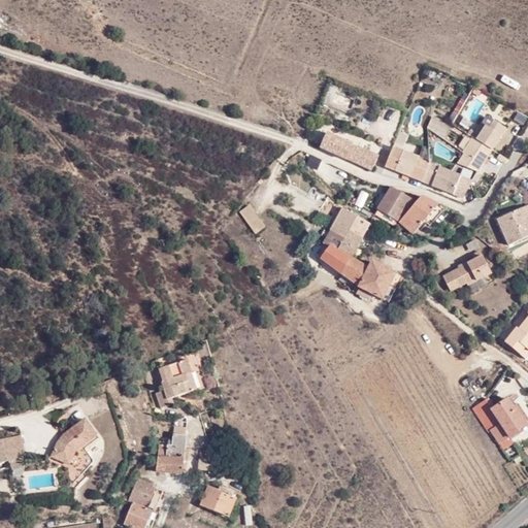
[(477,171),(477,170),(512,122),(496,111),(491,119),(495,122),(489,128),(486,125),(475,138),(472,137),(462,152),(464,153),(457,162),(477,171)]
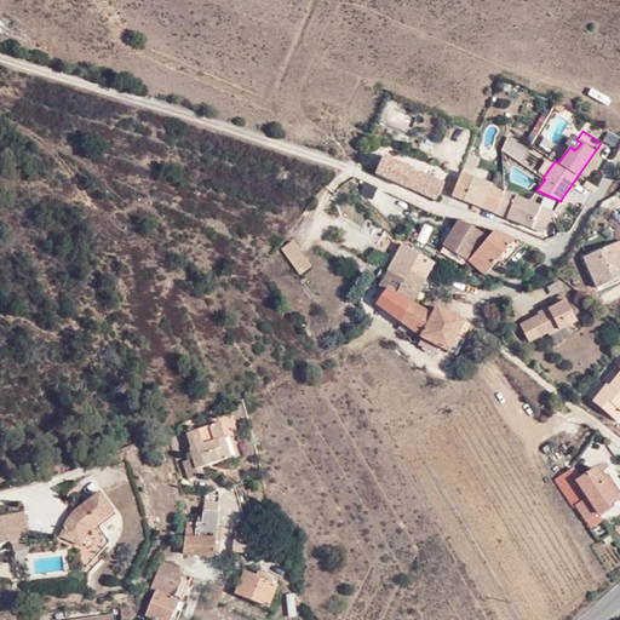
[(615,148),(619,141),(619,138),(610,132),(604,141),(615,148)]
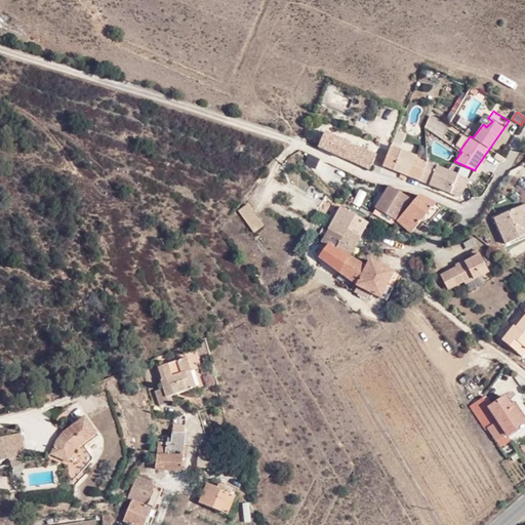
[(438,126),(440,121),(429,117),(425,126),(442,138),(445,130),(438,126)]
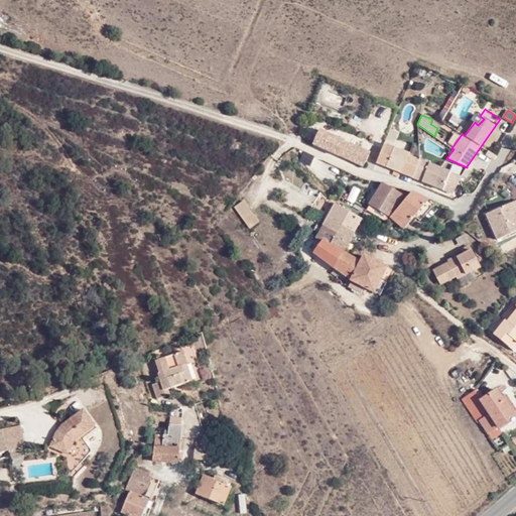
[(484,119),(480,116),(475,122),(478,125),(484,119)]
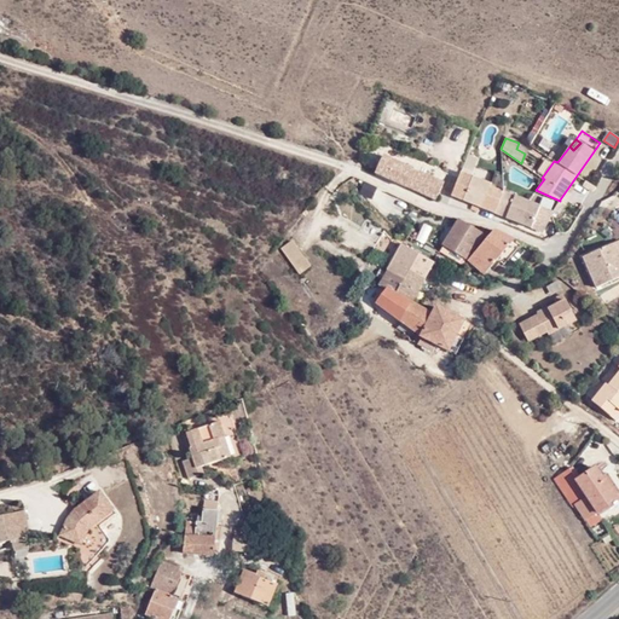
[(406,185),(437,198),(444,181),(420,171),(418,174),(412,172),(414,169),(382,155),(375,173),(406,186),(406,185)]
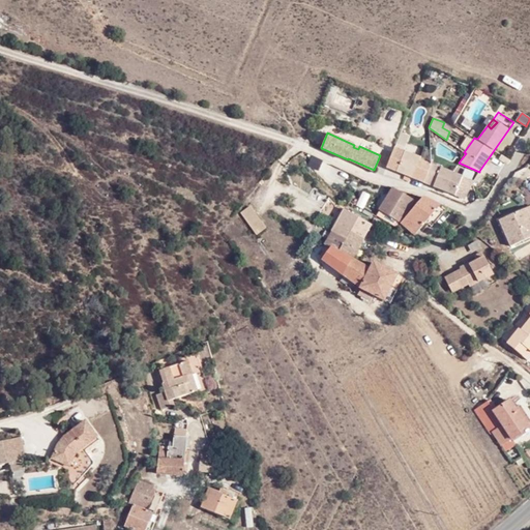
[(406,149),(410,136),(401,133),(396,146),(406,149)]
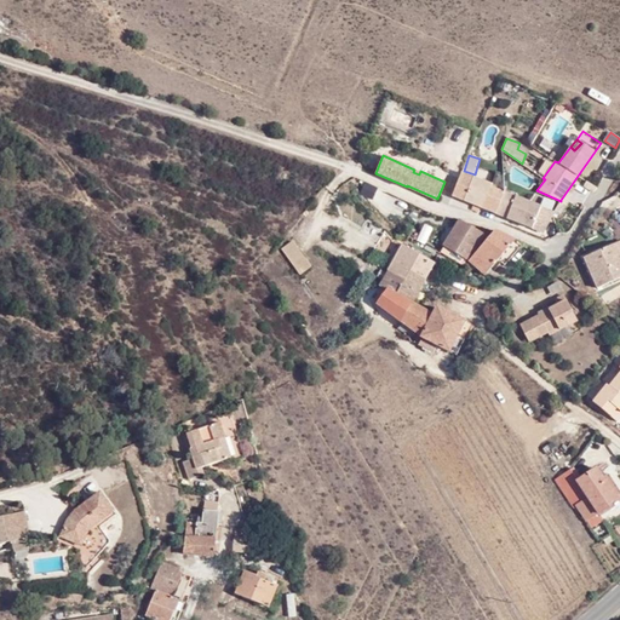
[(492,183),(461,171),(452,194),(541,230),(552,214),(554,211),(491,185),(492,183)]
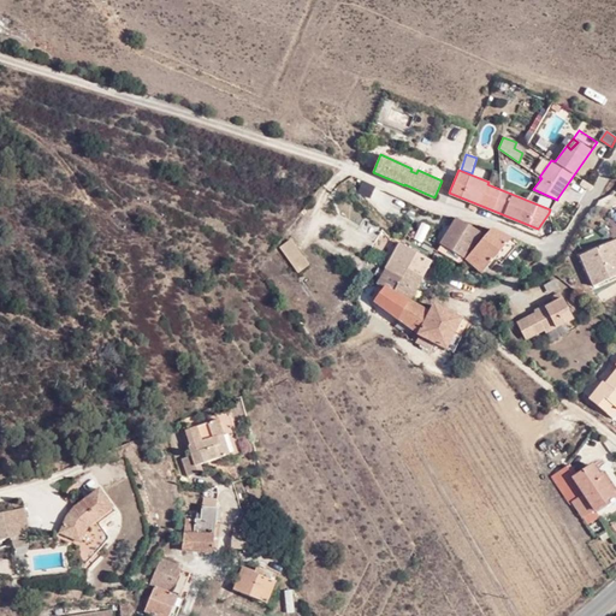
[(372,201),(377,187),(362,182),(357,196),(372,201)]
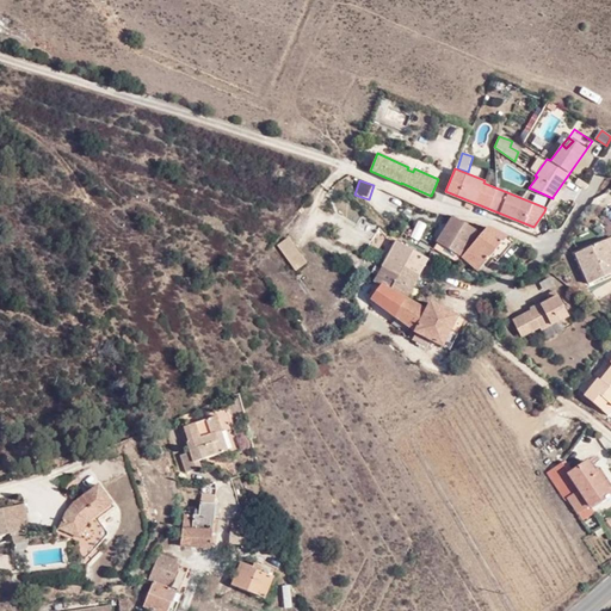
[(553,198),(545,208),(551,213),(559,202),(553,197),(553,198)]
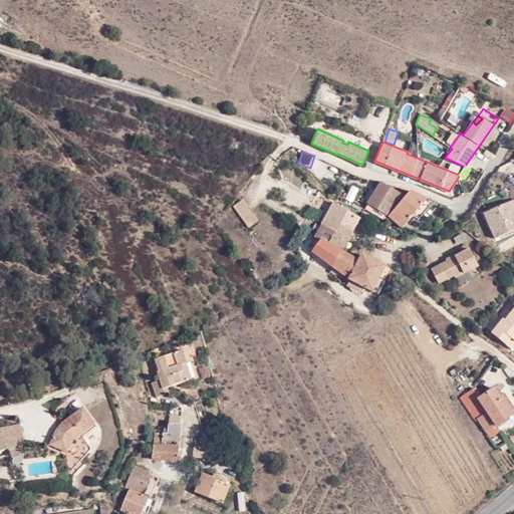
[(292,172),(288,181),(300,186),(304,177),(292,172)]
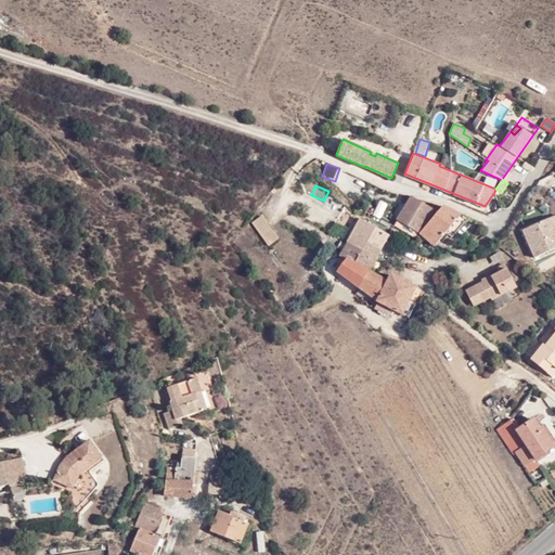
[(411,196),(403,209),(424,221),(429,213),(431,214),(434,210),(411,196)]
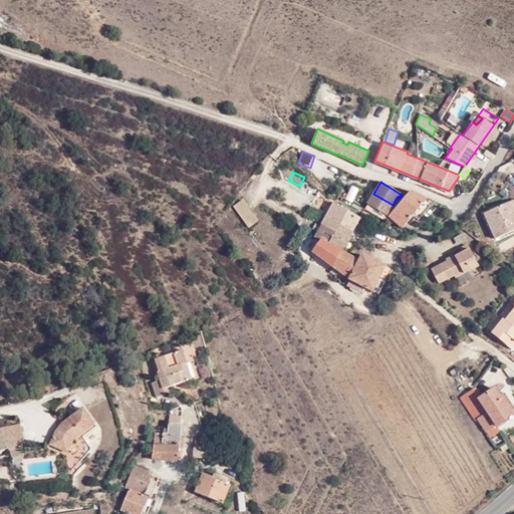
[(353,203),(358,188),(350,186),(345,200),(353,203)]
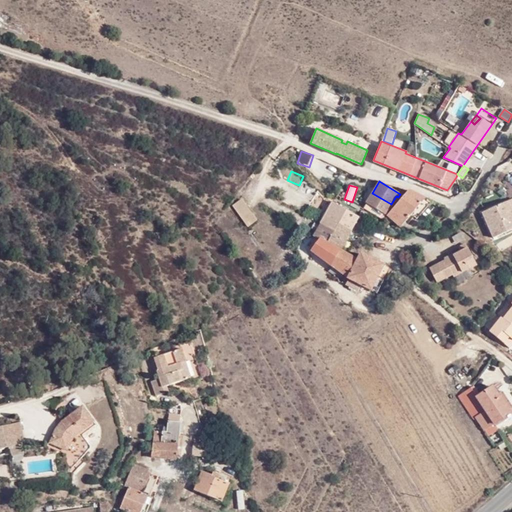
[(392,218),(401,225),(412,213),(416,217),(429,201),(427,199),(420,207),(412,204),(419,196),(408,190),(394,206),(387,214),(392,218)]
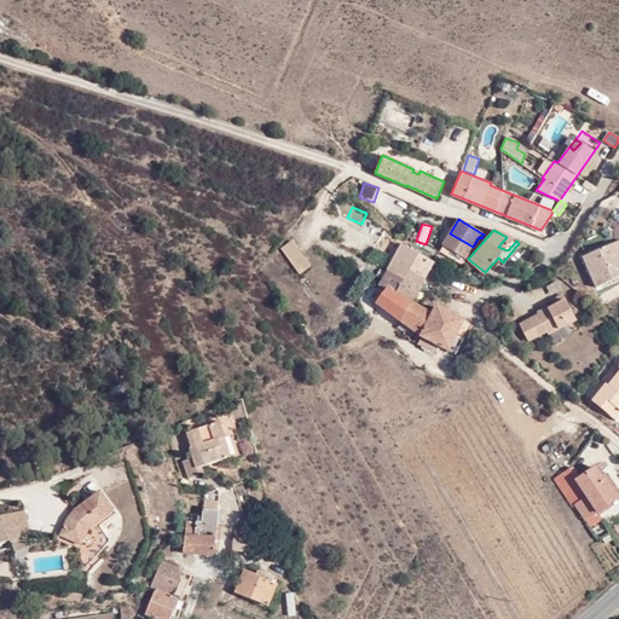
[(450,233),(439,253),(463,265),(473,247),(450,233)]
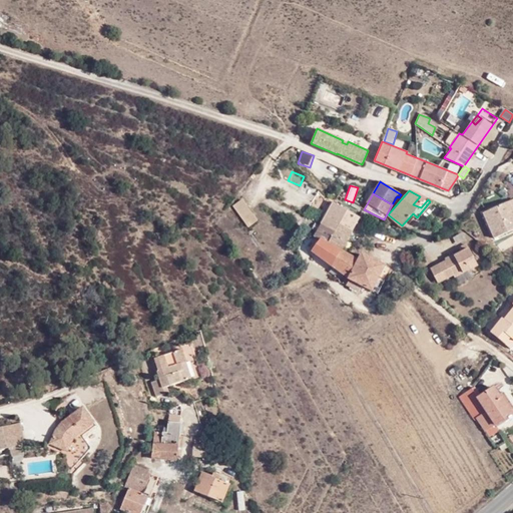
[(421,207),(428,199),(420,196),(413,204),(421,207)]
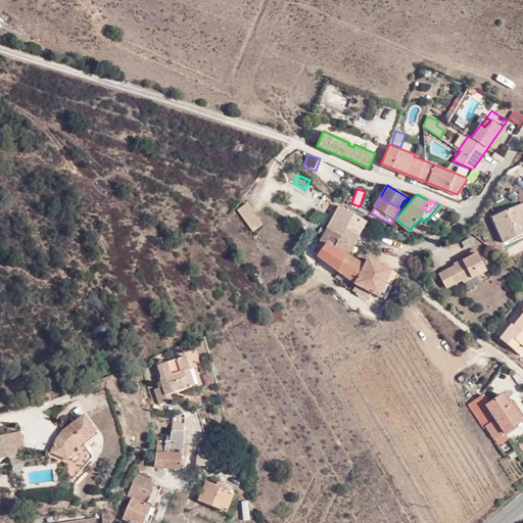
[(247,202),(237,209),(252,232),(263,225),(247,202)]
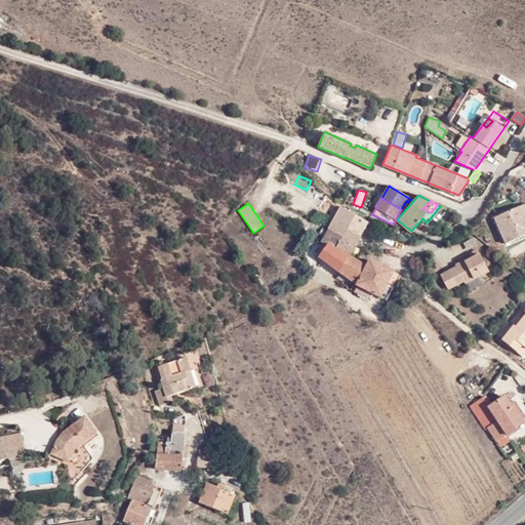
[(524,235),(524,209),(523,205),(493,217),(505,244),(524,235)]
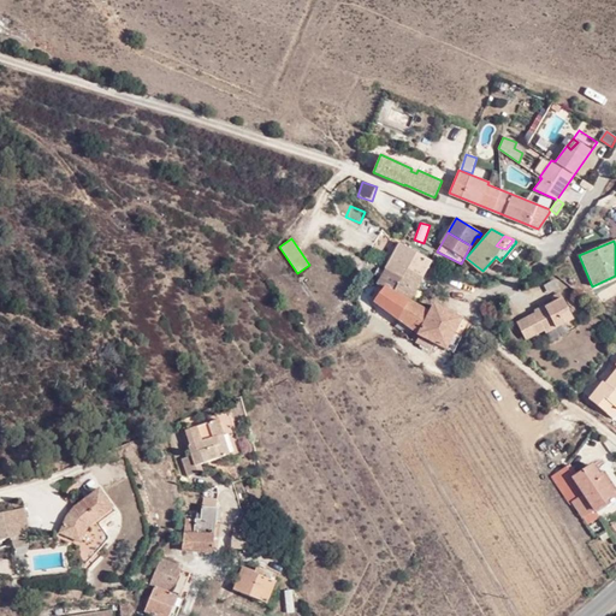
[(385,270),(384,272),(394,278),(401,266),(410,249),(400,243),(388,267),(384,266),(383,268),(385,270)]
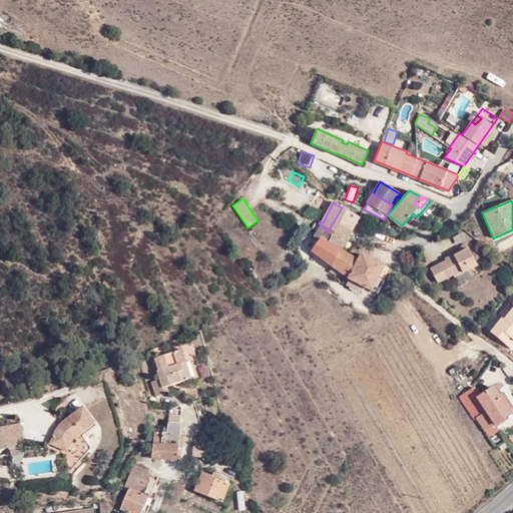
[(359,217),(342,207),(334,221),(352,231),(359,217)]
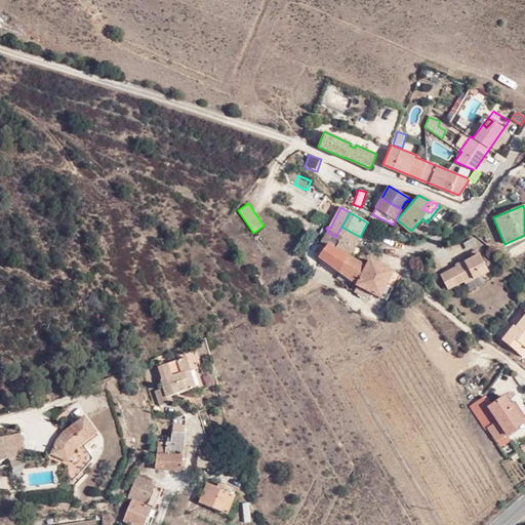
[(341,227),(335,237),(340,240),(354,248),(360,237),(341,227)]
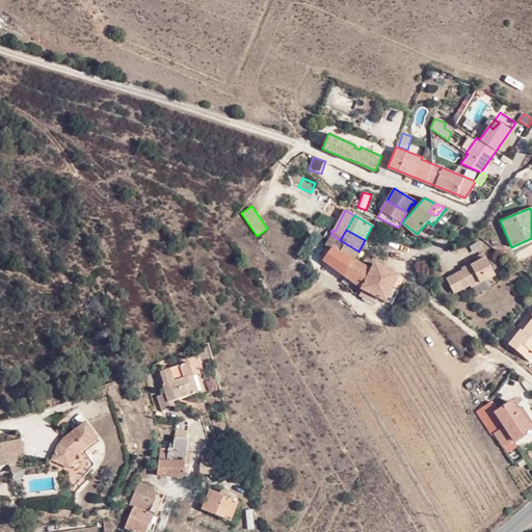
[(340,240),(331,235),(326,245),(331,248),(323,260),(329,265),(340,273),(351,259),(341,251),(345,243),(340,240)]
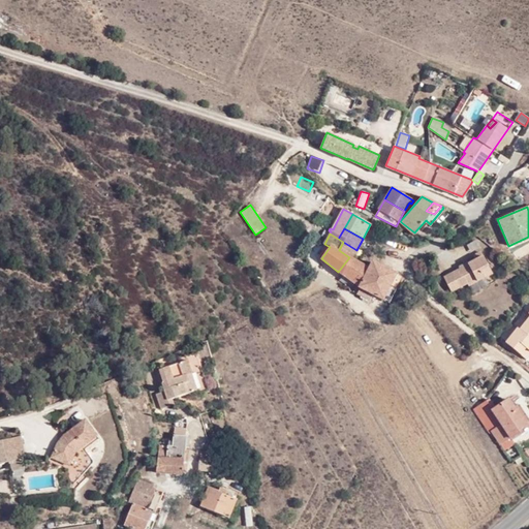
[(356,250),(343,242),(339,250),(349,257),(351,258),(356,250)]
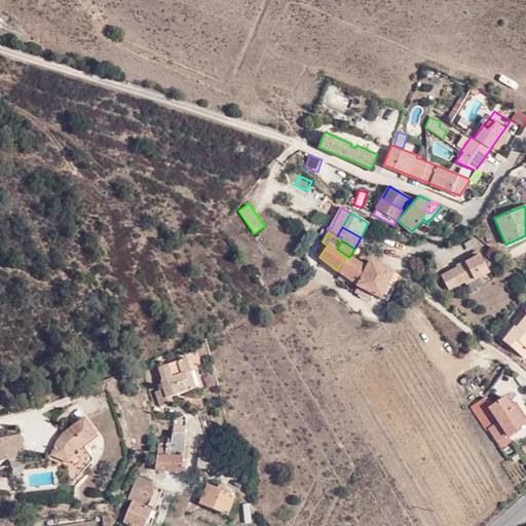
[(473,258),(481,254),(478,249),(474,252),(471,253),(471,255),(472,257),(473,258)]
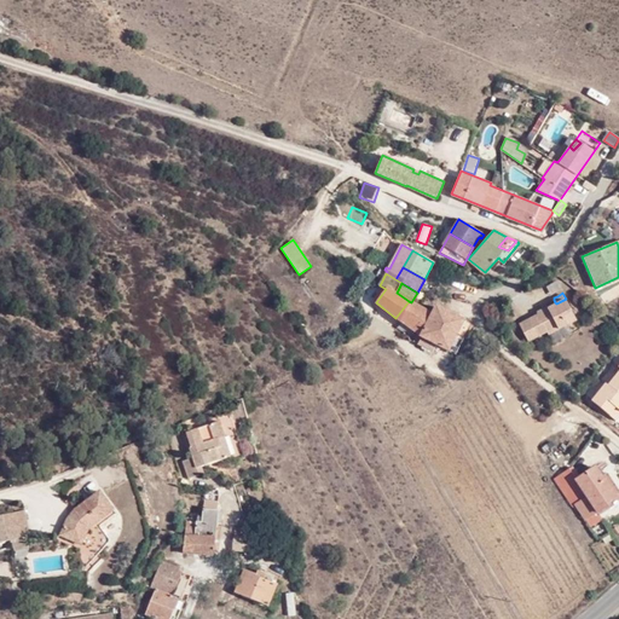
[(520,323),(526,336),(528,342),(547,333),(549,335),(577,320),(566,299),(556,304),(555,302),(550,305),(537,311),(537,313),(520,323)]
